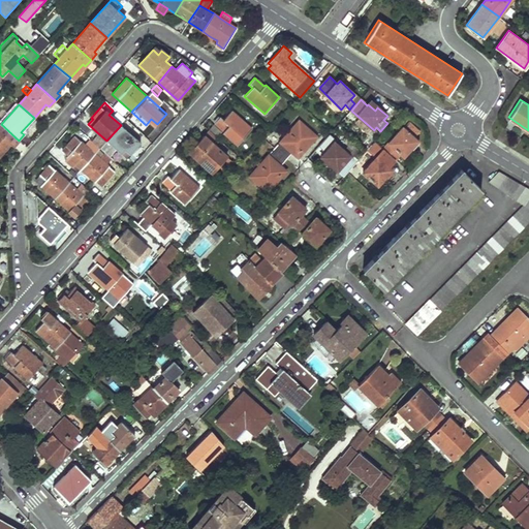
[(220,117),(214,123),(224,132),(223,133),(237,145),(251,129),(230,111),(222,120),(220,117)]
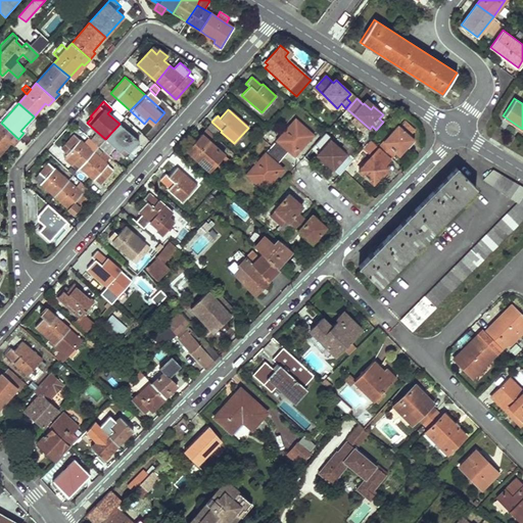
[(295,121),(271,147),(283,157),(289,151),(289,152),(293,148),(296,150),(303,144),(304,145),(313,136),(295,121)]
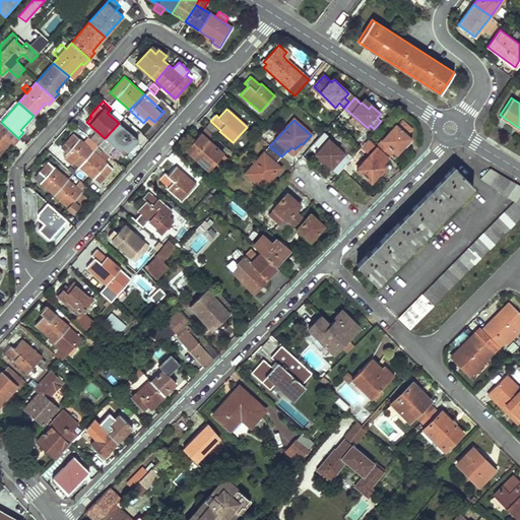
[(0,152),(9,142),(12,144),(18,138),(1,122),(0,122),(0,152)]
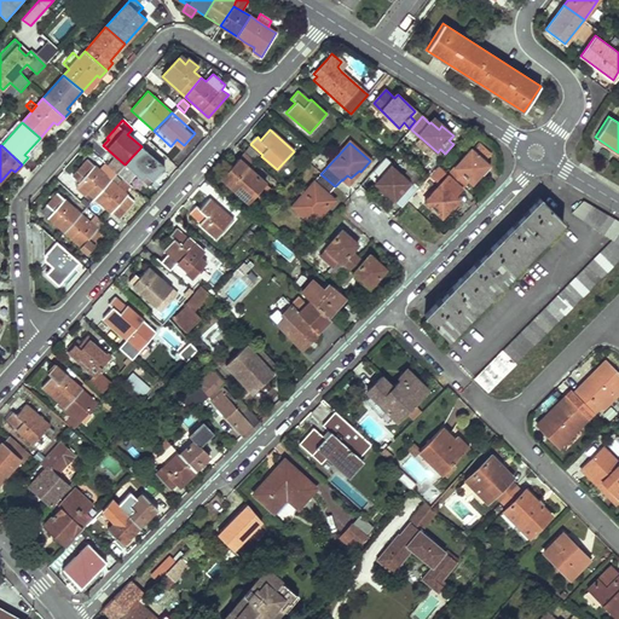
[(145,174),(152,180),(165,167),(142,146),(125,165),(136,175),(142,180),(145,174)]
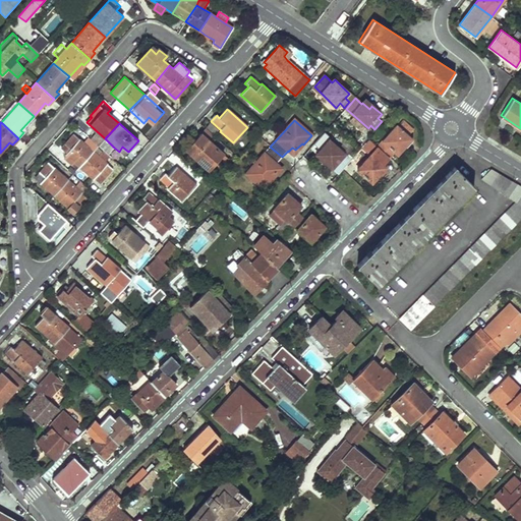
[(377,147),(378,148),(389,158),(390,158),(395,153),(396,155),(410,138),(396,126),(377,147)]
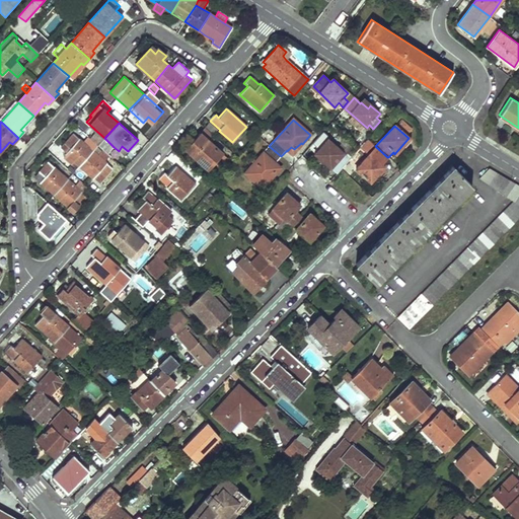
[(104,138),(96,131),(89,138),(92,140),(98,145),(104,138)]
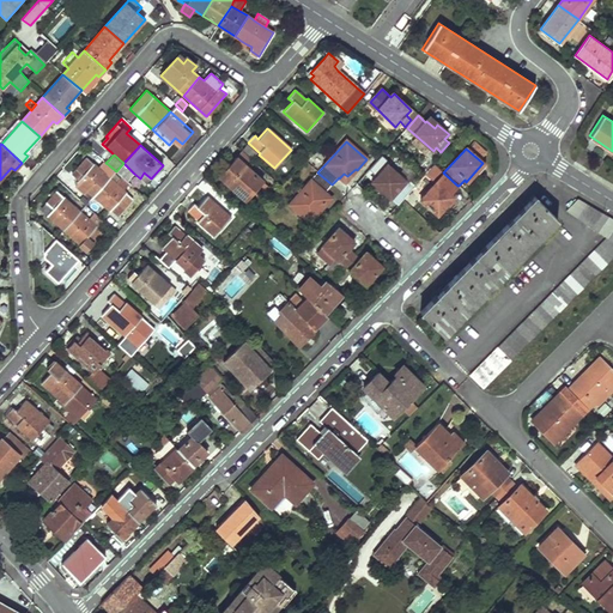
[(238,156),(218,176),(246,201),(266,180),(238,156)]
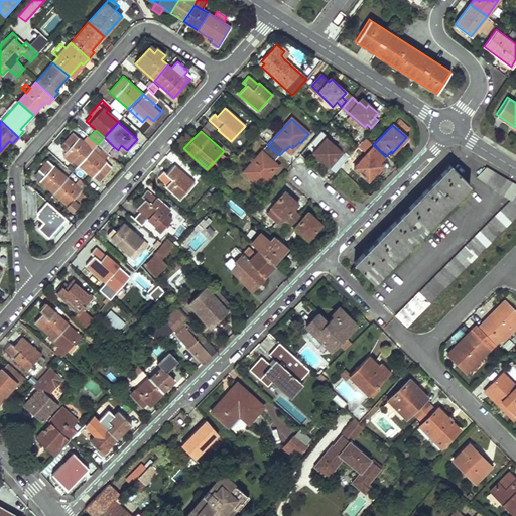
[(74,132),(63,144),(69,148),(65,153),(79,165),(93,149),(87,144),(74,132)]
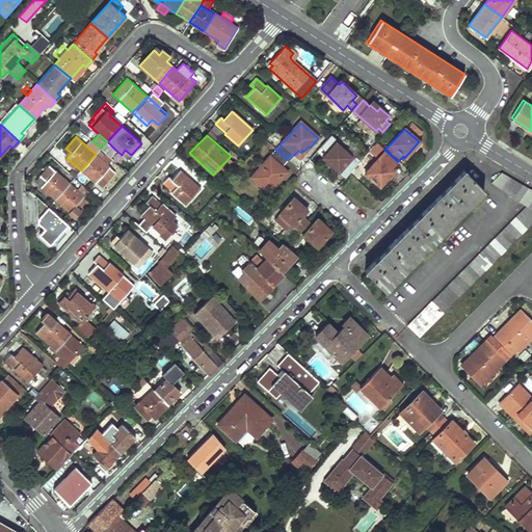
[(531,145),(522,140),(516,150),(529,156),(531,150),(531,145)]
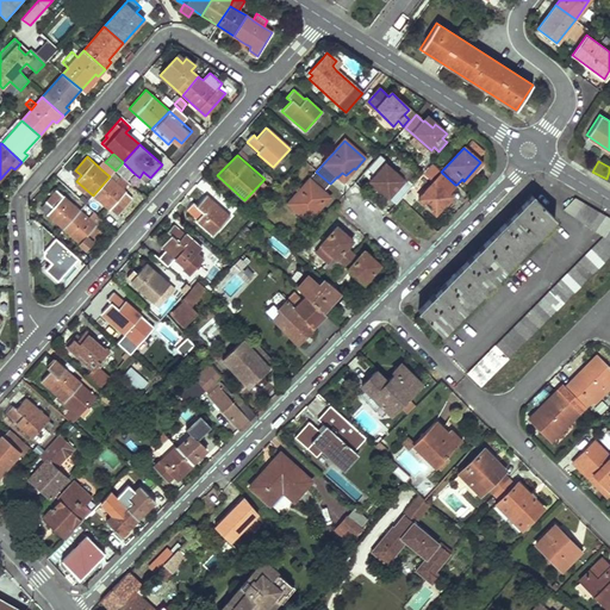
[(123,162),(116,170),(122,175),(126,181),(134,173),(123,162)]
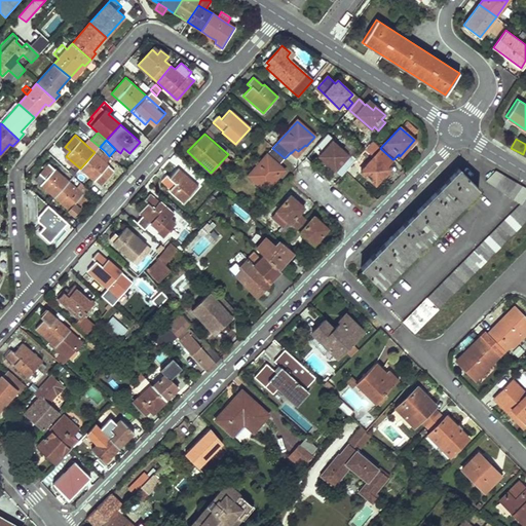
[(100,147),(94,142),(88,147),(95,152),(100,147)]
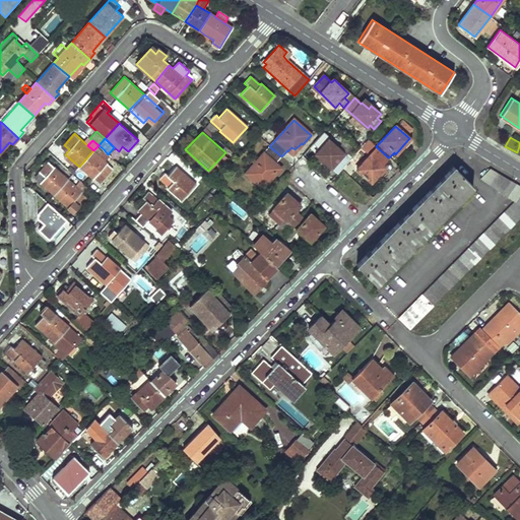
[(349,159),(328,140),(315,155),(337,174),(349,159)]
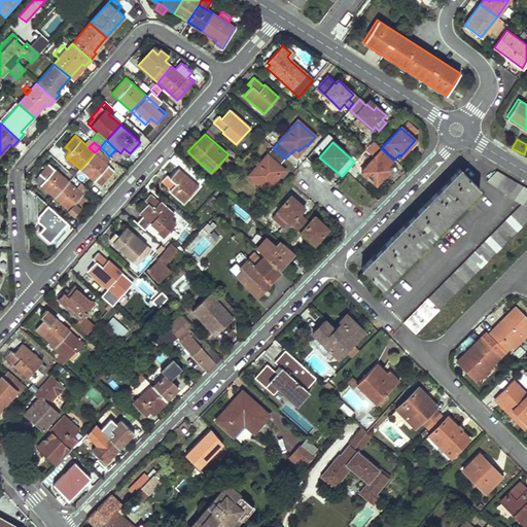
[(291,153),(296,157),(307,146),(306,145),(299,151),(295,149),(291,153)]
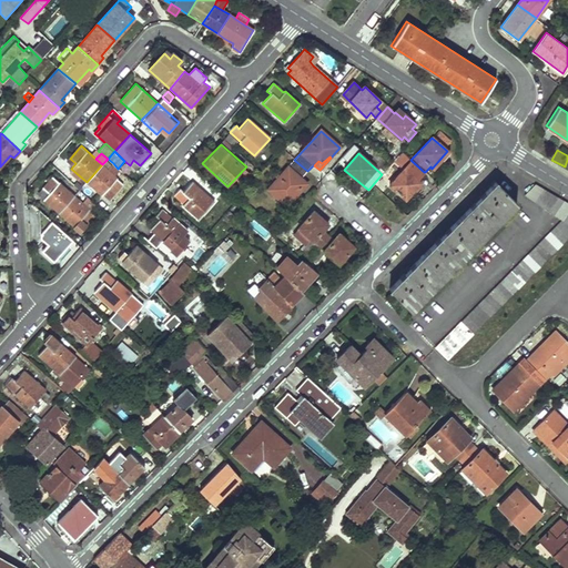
[(140,165),(133,160),(130,165),(135,170),(140,165)]
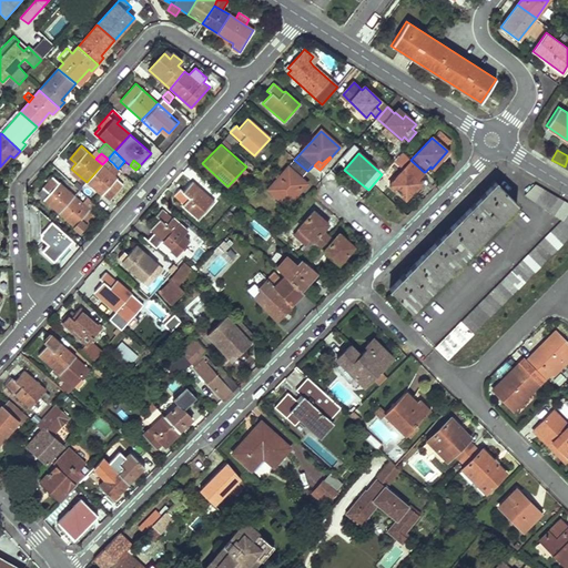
[(294,160),(267,190),(286,208),(296,196),(294,195),(301,188),(297,184),(302,179),(302,178),(307,171),(294,160)]
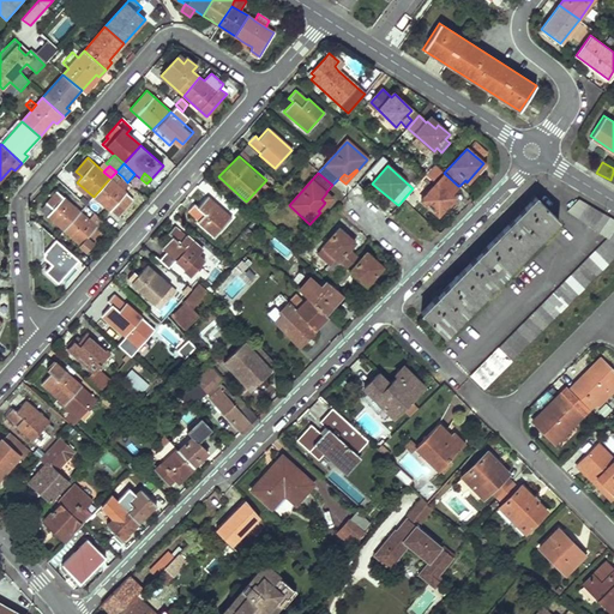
[(458,186),(445,174),(421,200),(438,215),(447,204),(449,205),(456,198),(451,193),(458,186)]
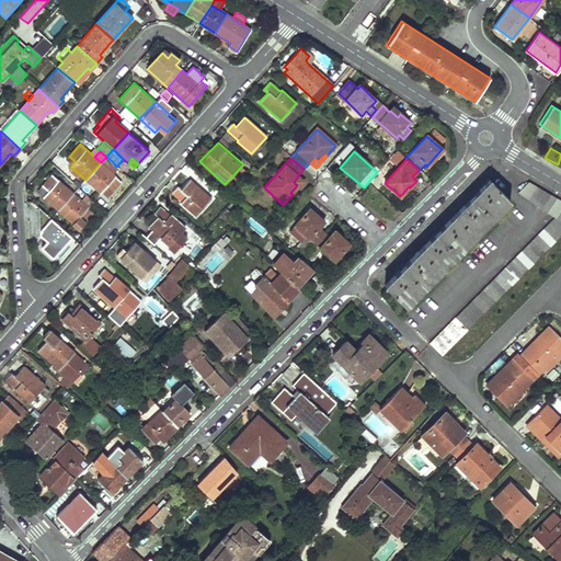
[(106,168),(113,173),(118,168),(116,167),(112,161),(106,168)]
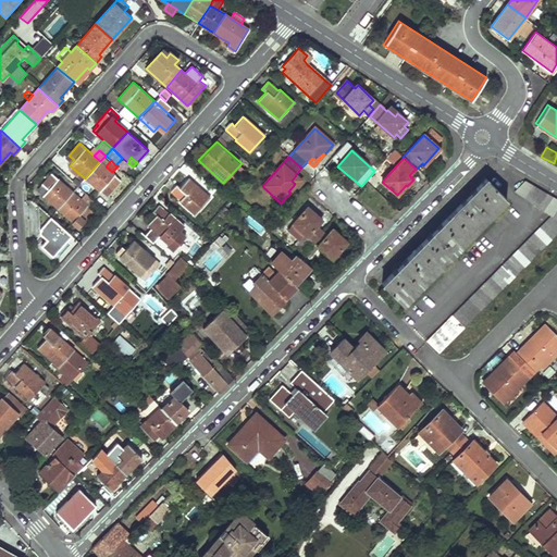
[(100,161),(85,178),(99,192),(103,186),(110,192),(121,180),(112,172),(106,166),(100,161)]
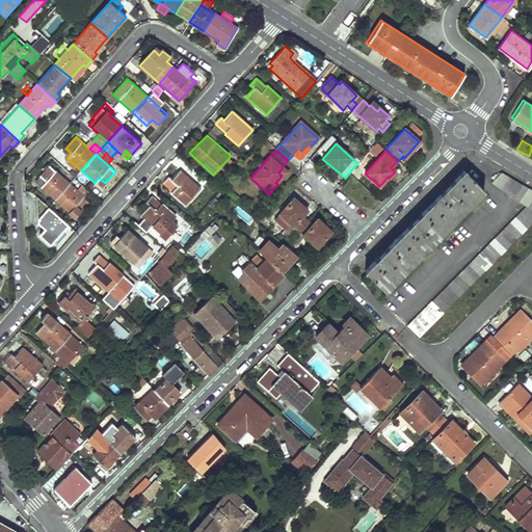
[(49,166),(40,177),(46,182),(41,187),(55,200),(69,184),(49,166)]
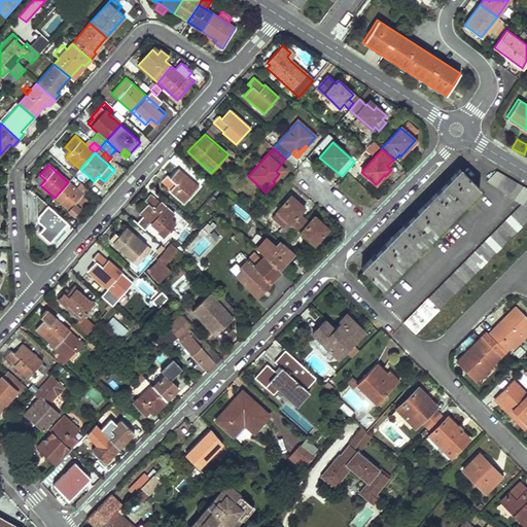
[(275,182),(285,171),(280,166),(276,171),(279,174),(273,181),(275,182)]
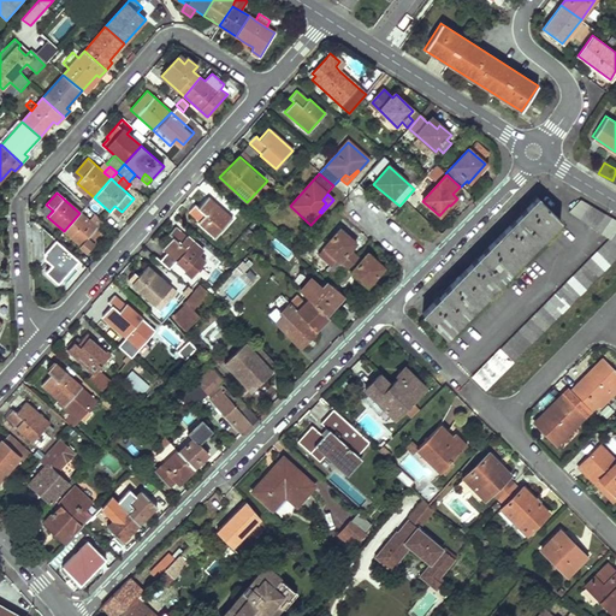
[(195,205),(188,212),(200,223),(199,224),(214,238),(232,219),(208,197),(199,208),(195,205)]
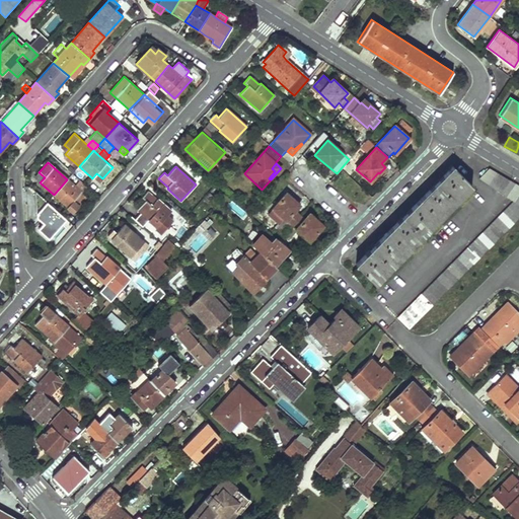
[(452,166),(356,265),(375,284),(472,186),(452,166)]
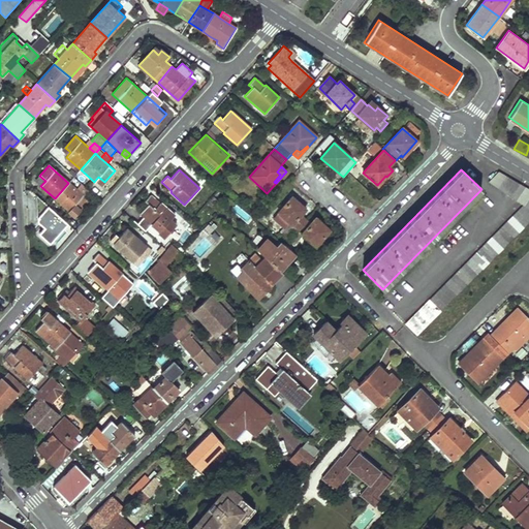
[(528,190),(498,173),(489,182),(522,206),(405,323),(417,336),(528,223),(528,190)]
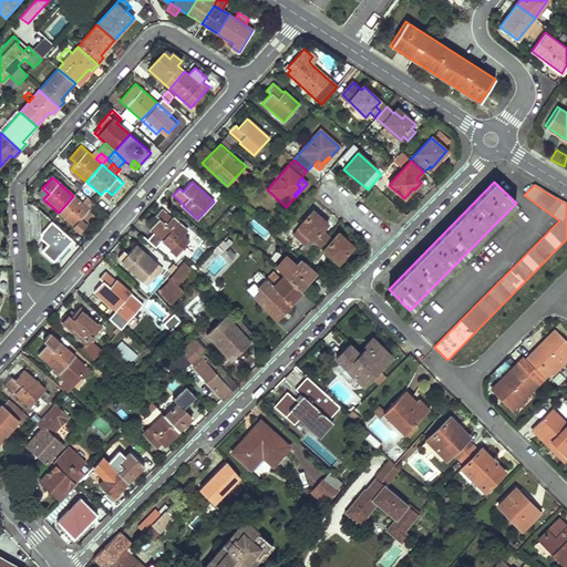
[(85,225),(94,216),(88,210),(93,204),(79,191),(73,196),(59,213),(73,225),(81,232),(86,226),(85,225)]
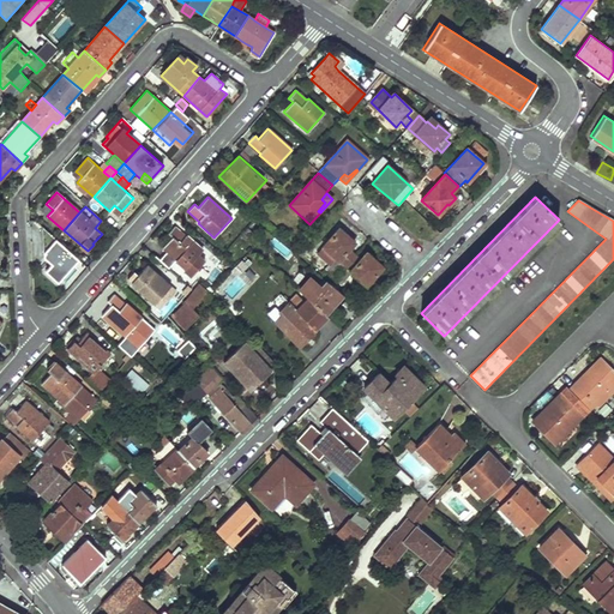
[(71,266),(78,259),(71,252),(56,239),(42,226),(43,257),(50,264),(64,275),(71,266)]
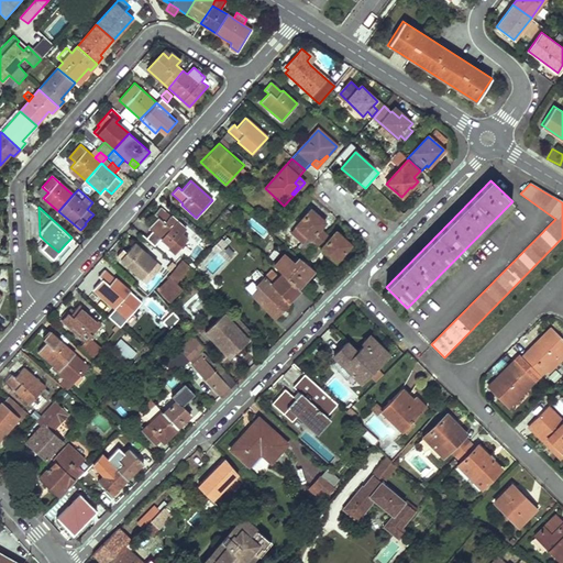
[(156,218),(148,227),(169,246),(170,245),(176,251),(190,236),(185,231),(186,230),(170,216),(169,217),(159,208),(153,214),(156,218)]
